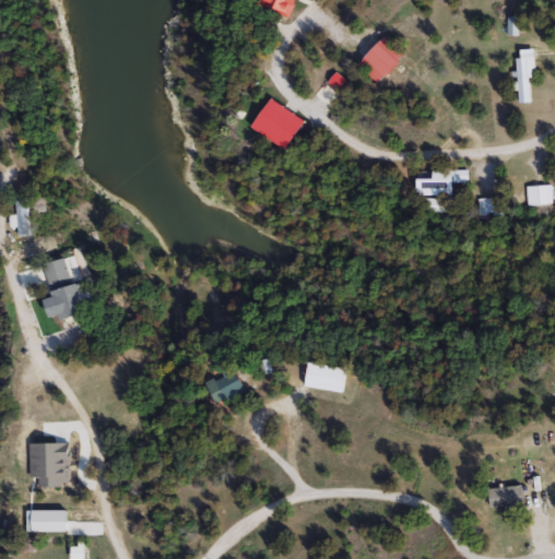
[(294,0),(275,19),(257,1),(258,0),(294,0)]
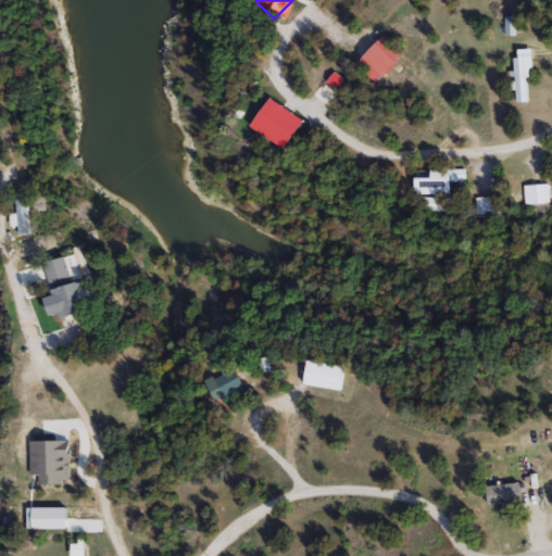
[(354,63),(381,36),(401,54),(374,83),(354,63)]
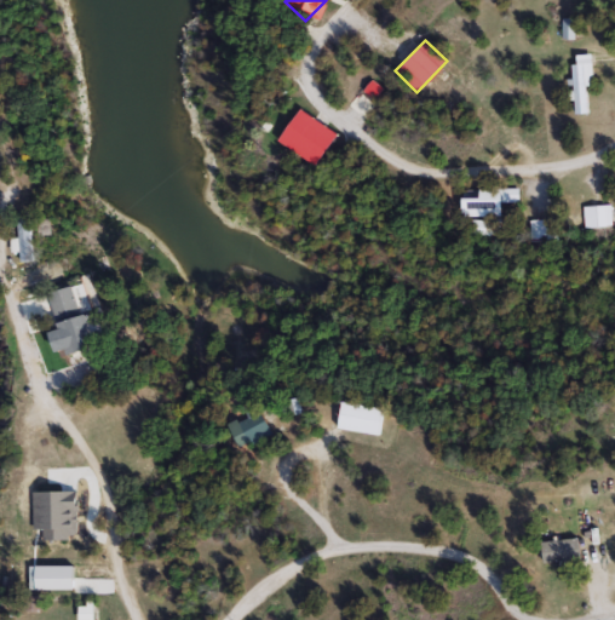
[(587,86),(584,86),(584,114),(568,114),(568,53),(587,53),(587,86)]
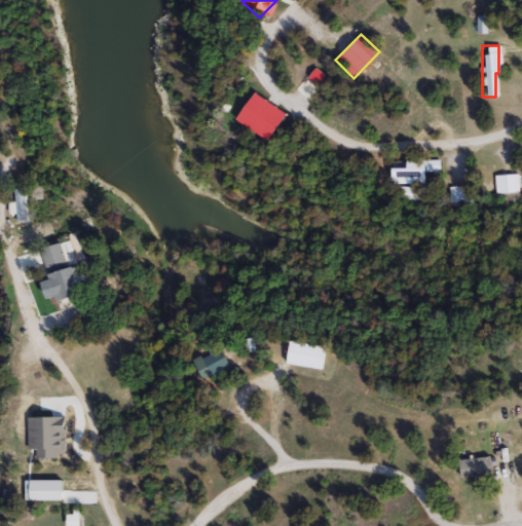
[(423,168),(423,198),(392,198),(392,168),(423,168)]
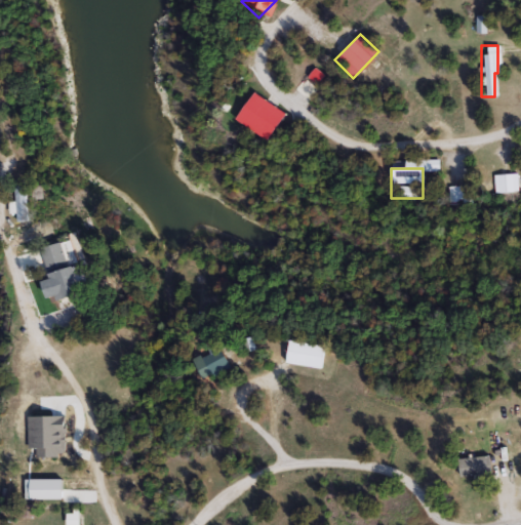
[(491,174),(520,171),(520,191),(492,194),(491,174)]
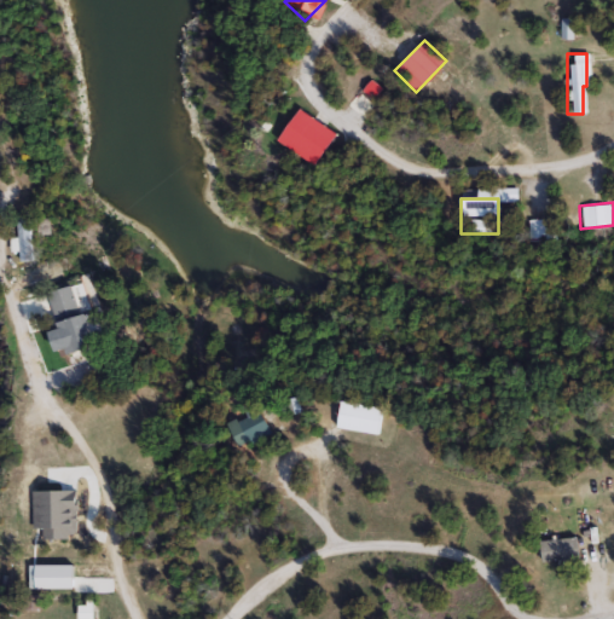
[(88,313),(98,347),(64,356),(47,293),(71,285),(80,316),(88,313)]
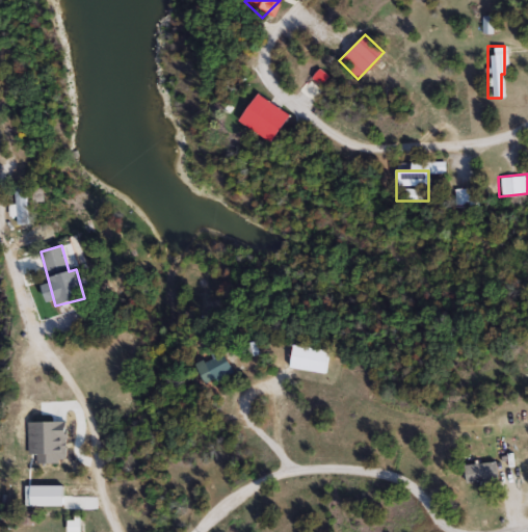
[(289,369),(293,344),(328,350),(325,374),(289,369)]
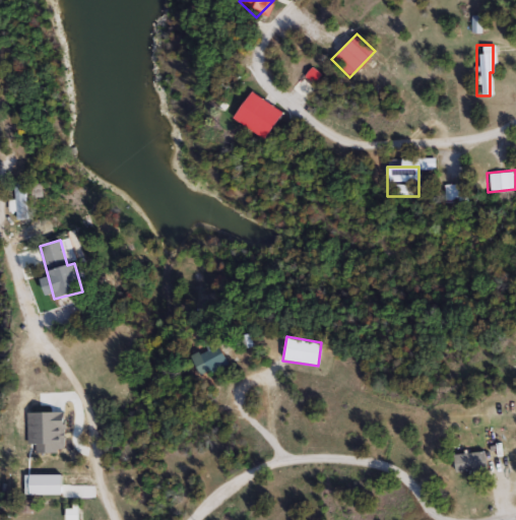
[(198,354),(218,345),(227,365),(206,373),(198,354)]
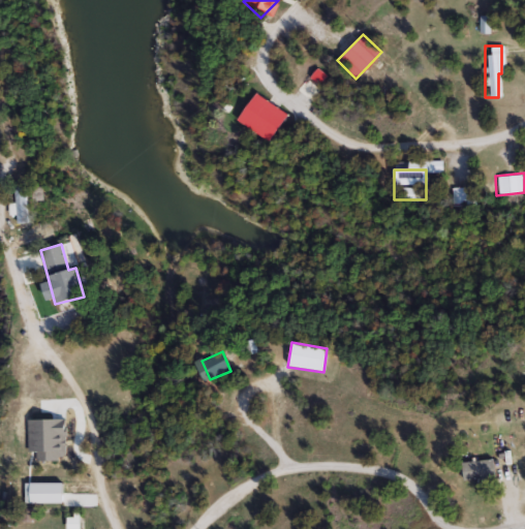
[(493,478),(460,478),(460,461),(493,461),(493,478)]
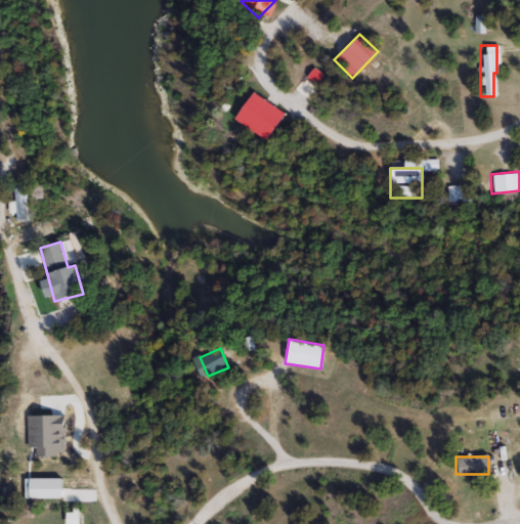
[(62,523),(62,509),(76,509),(76,523),(62,523)]
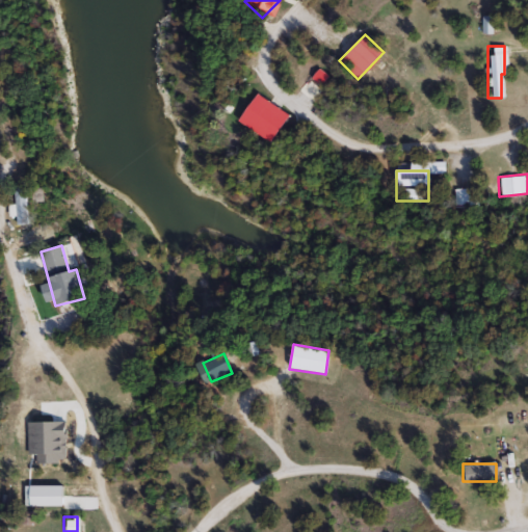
[(52,530),(35,530),(35,522),(52,522),(52,530)]
